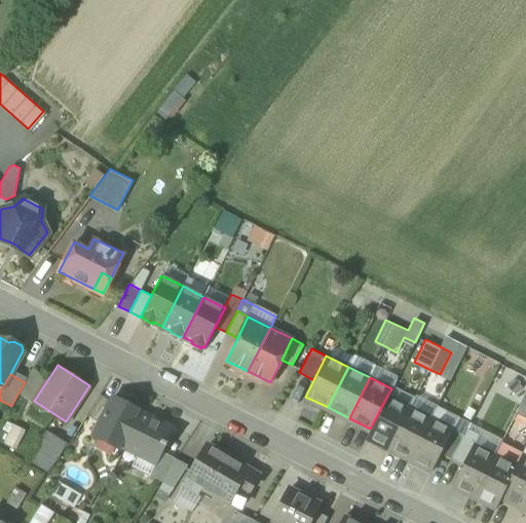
[(393,384),(391,388),(387,396),(409,407),(415,396),(393,384)]
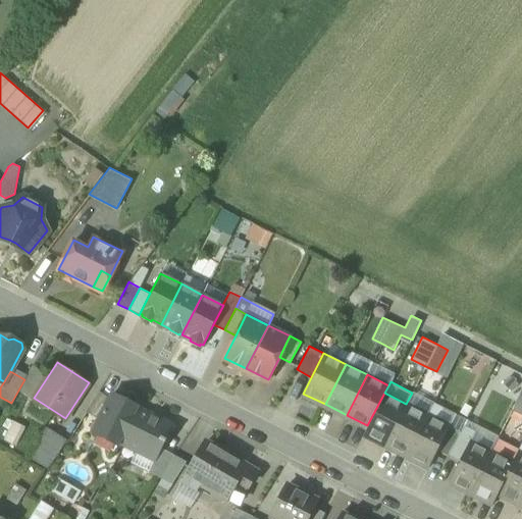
[(86,410),(96,416),(109,396),(98,390),(86,410)]
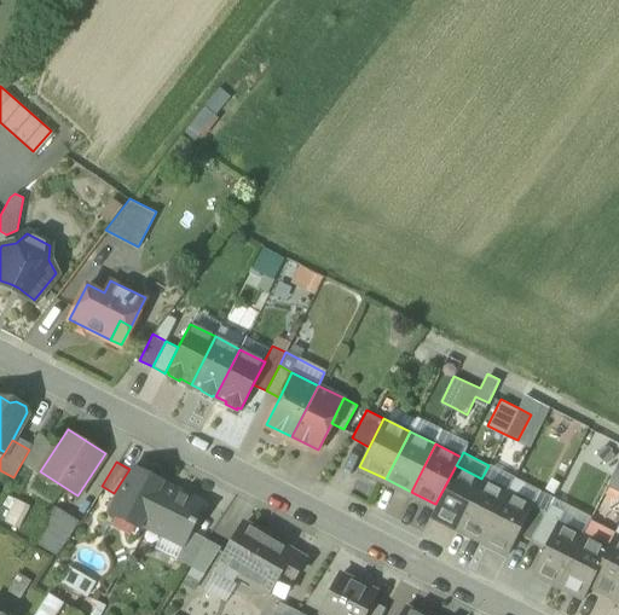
[(139,526),(142,520),(160,482),(161,482),(162,480),(132,465),(109,510),(139,526)]
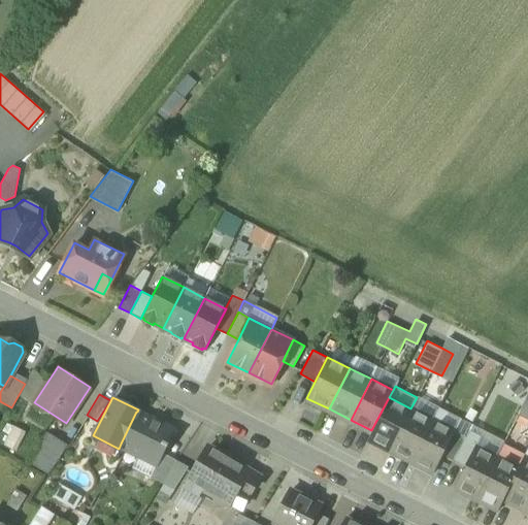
[(410,408),(389,397),(371,430),(368,438),(391,449),(410,408)]
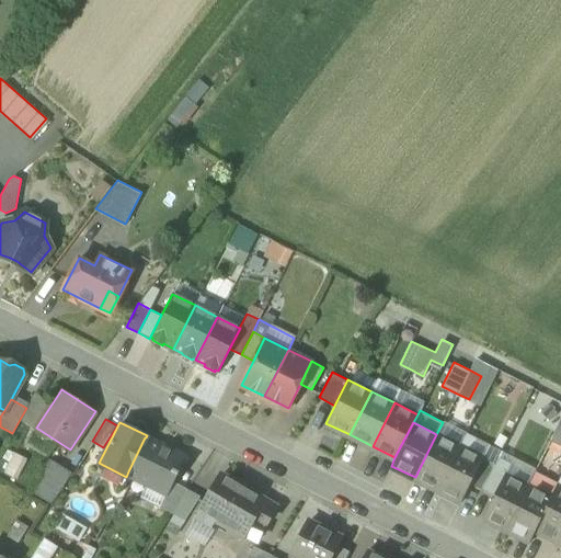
[(460,446),(436,434),(415,477),(438,489),(460,446)]
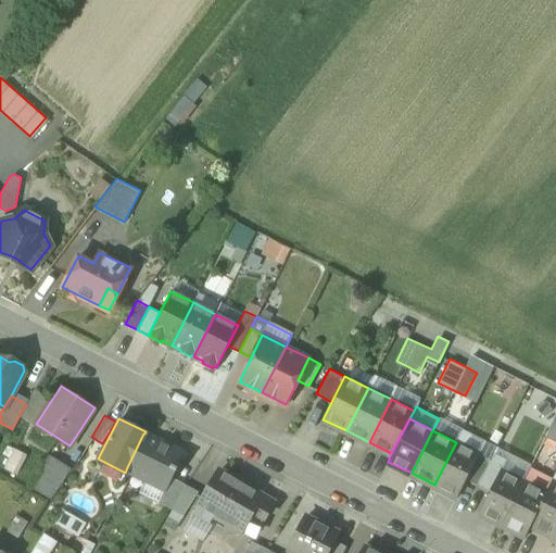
[(127,467),(146,477),(149,479),(151,476),(166,484),(167,485),(171,477),(182,453),(144,434),(143,434),(127,467)]
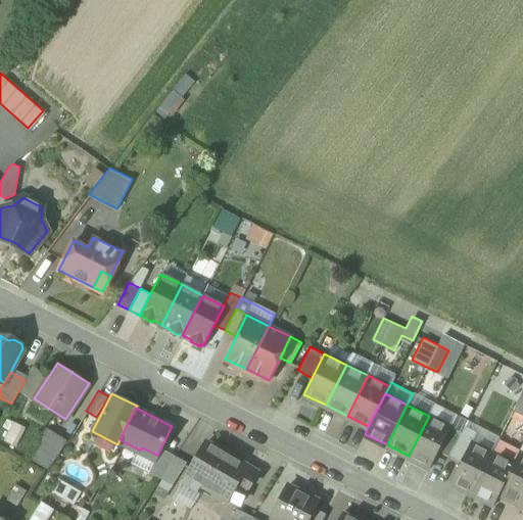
[(450,426),(429,416),(409,456),(430,467),(438,451),(450,426)]
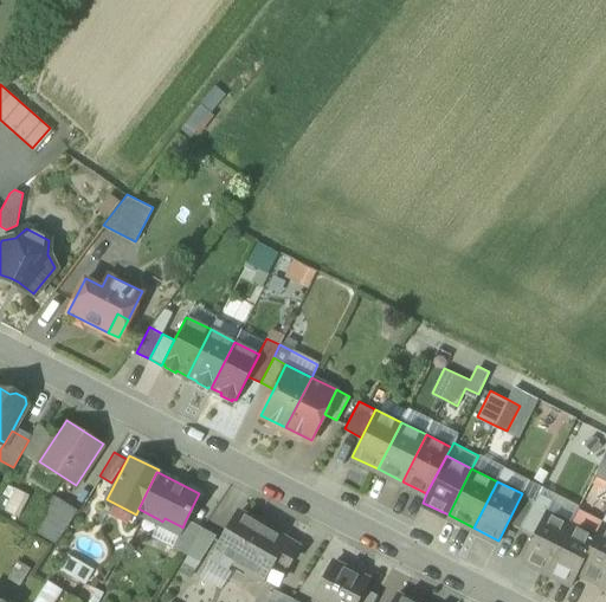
[(57,542),(78,507),(53,492),(32,526),(57,542)]
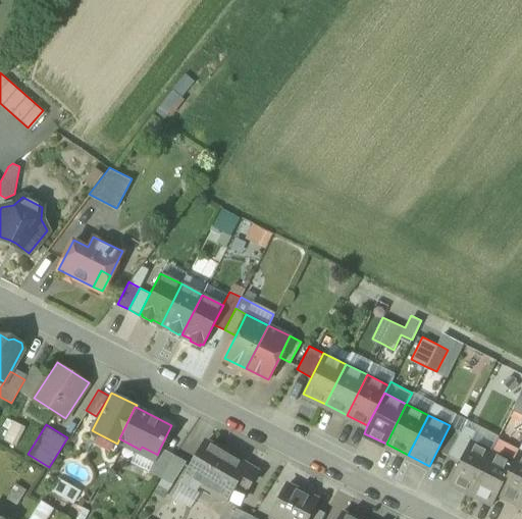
[(464,424),(461,431),(449,455),(460,460),(469,440),(470,440),(476,430),(464,424)]
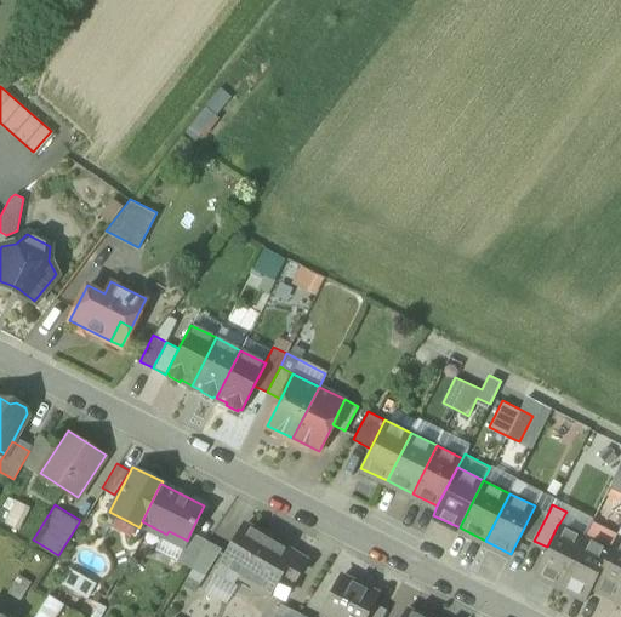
[(520,535),(534,541),(548,513),(535,506),(520,535)]
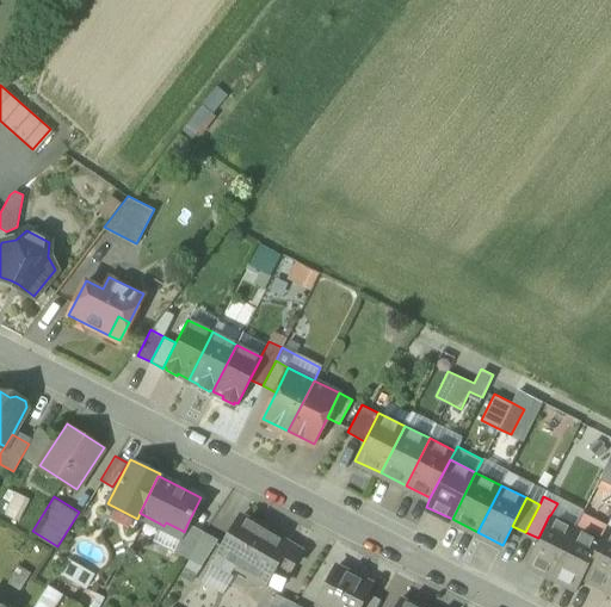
[(133,526),(137,519),(107,503),(104,512),(133,526)]
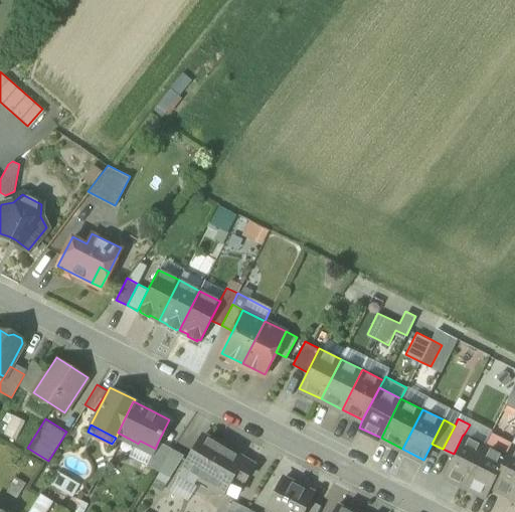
[(203,434),(179,474),(194,483),(198,476),(223,491),(233,474),(243,458),(203,434)]
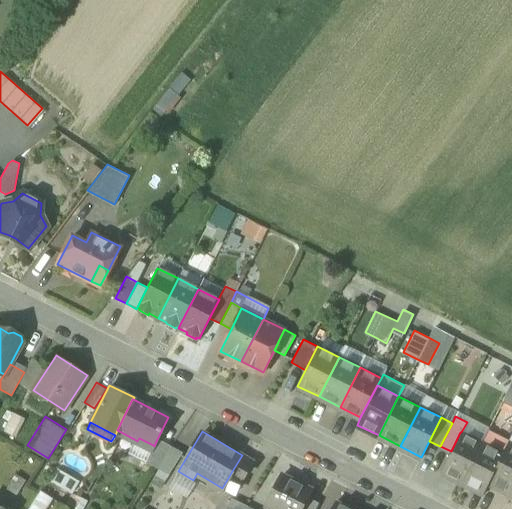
[(440,471),(462,482),(481,443),(461,432),(460,432),(451,451),(440,471)]
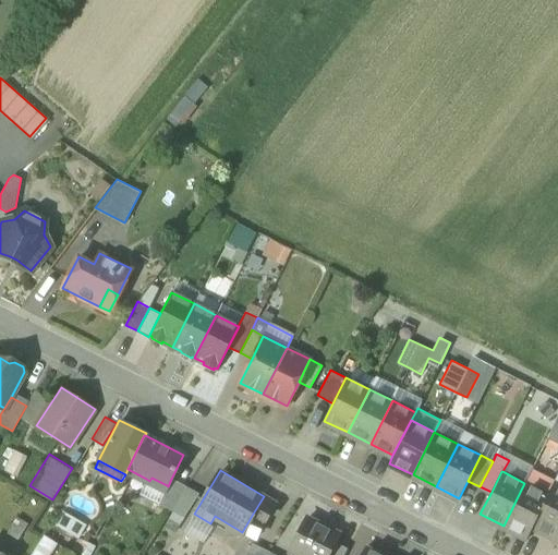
[(158,502),(167,485),(152,478),(149,481),(146,479),(140,492),(158,502)]
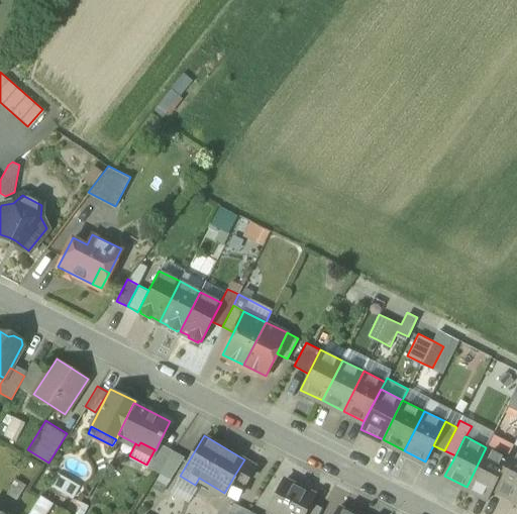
[(146,465),(159,471),(172,450),(159,443),(156,450),(154,449),(146,465)]
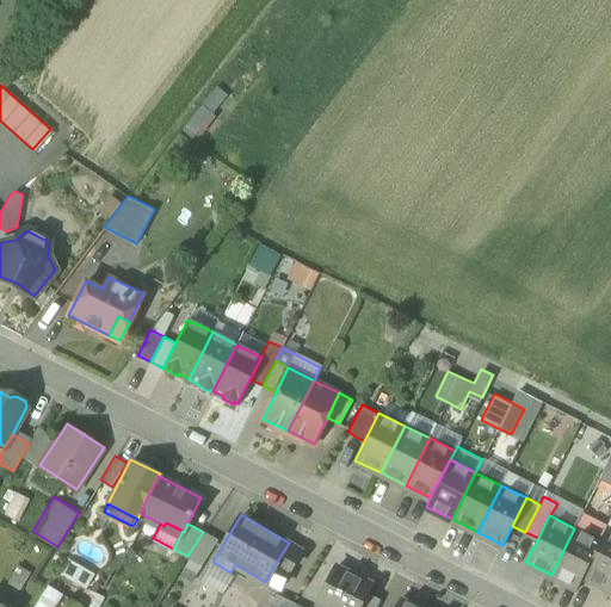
[(599,540),(574,528),(551,575),(576,588),(584,575),(599,540)]
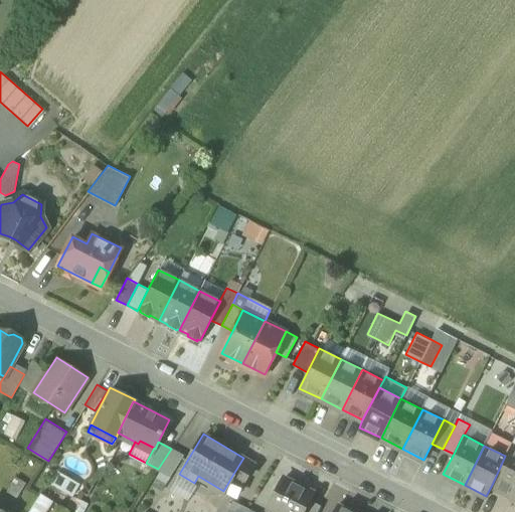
[(514,447),(510,446),(505,456),(492,485),(513,496),(514,491),(514,447)]
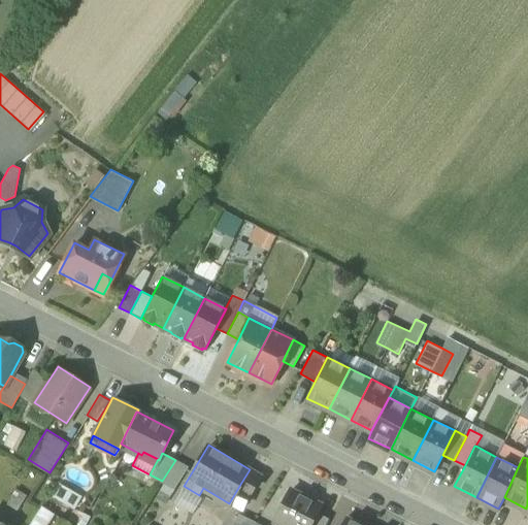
[(187,465),(175,460),(162,481),(173,487),(187,465)]
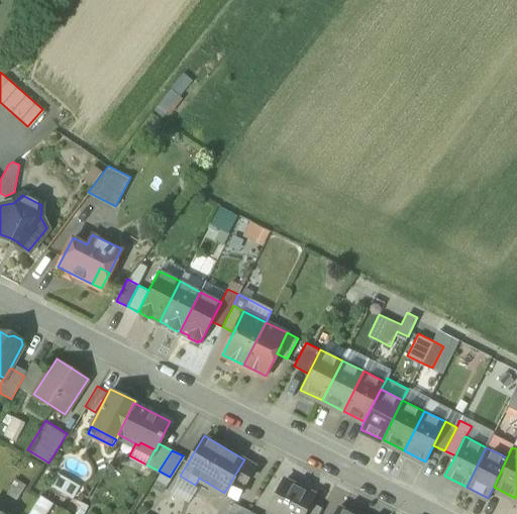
[(254,466),(244,459),(234,476),(245,482),(254,466)]
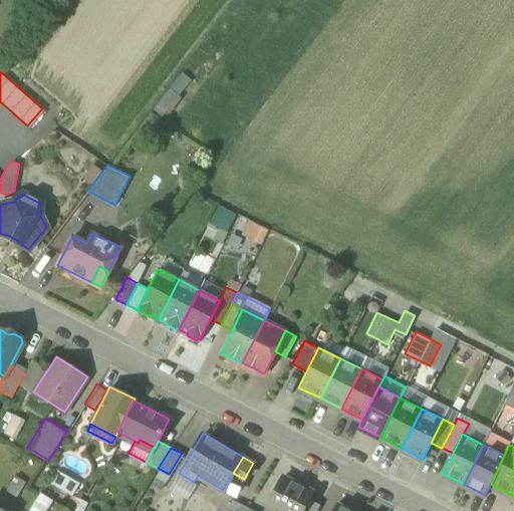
[(6,488),(16,494),(25,480),(15,474),(6,488)]
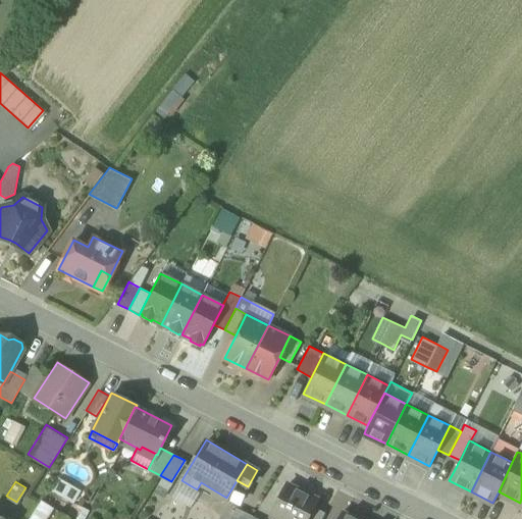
[(271,514),(280,518),(305,518),(312,508),(316,499),(288,483),(271,514)]
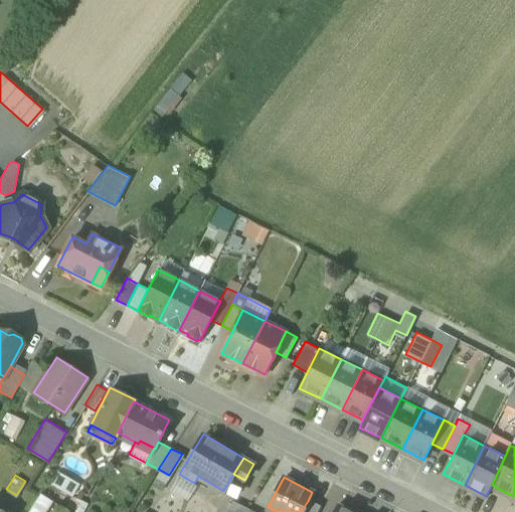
[(45,511),(52,498),(41,492),(30,511),(45,511)]
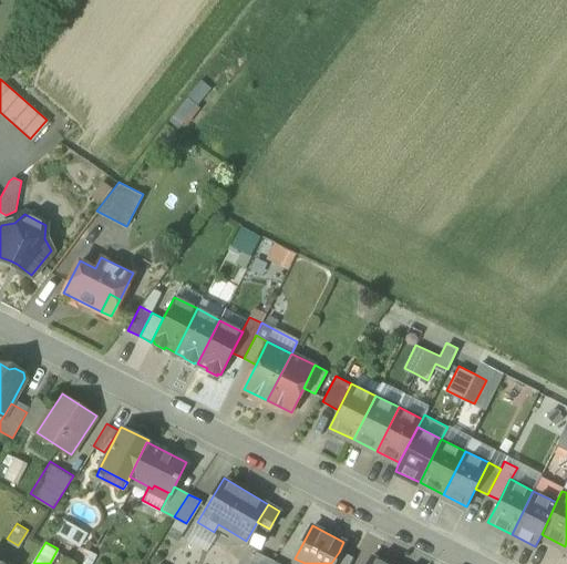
[(270,563),(274,560),(256,552),(248,563),(270,563)]
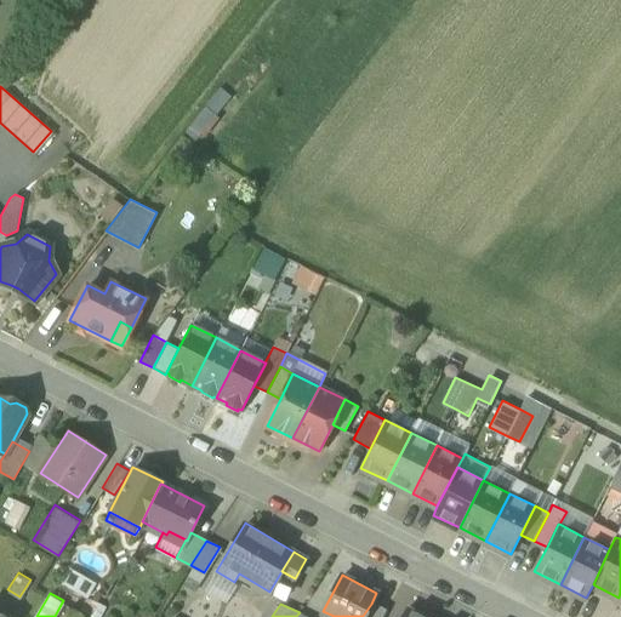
[(381,616),(385,611),(371,604),(363,616),(381,616)]
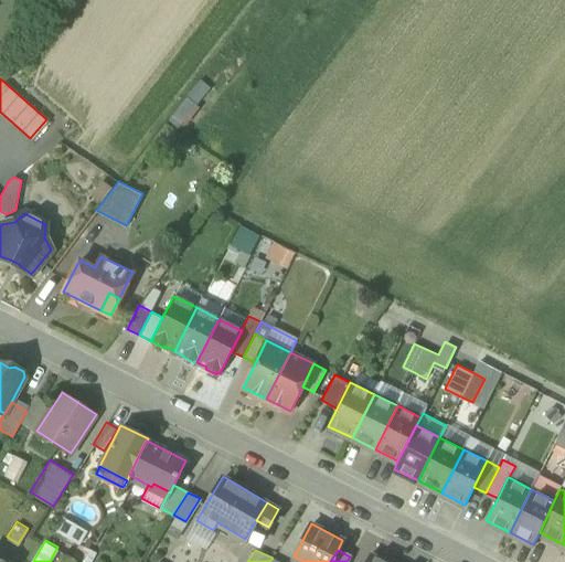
[(388,561),(371,553),(371,552),(370,552),(364,561),(388,561)]
